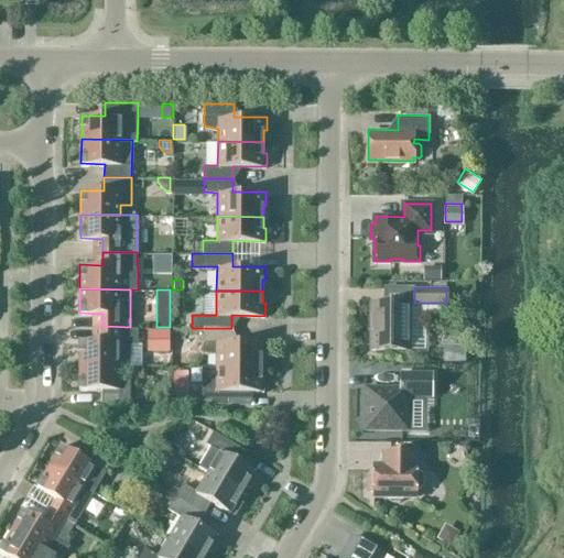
[(410,348),(410,302),(370,302),(370,348),(410,348)]
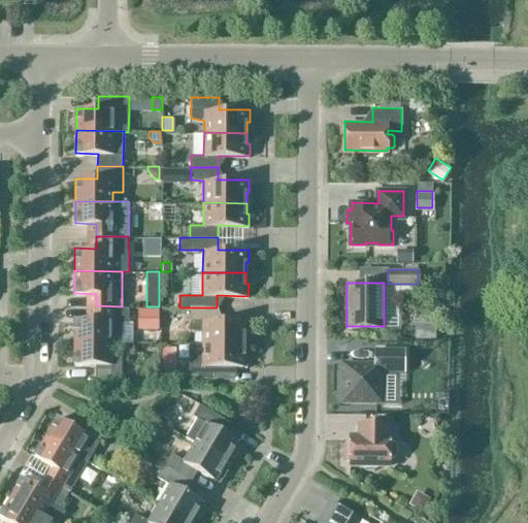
[(96,319),(74,319),(74,340),(111,341),(122,341),(133,341),(133,322),(129,322),(129,306),(122,306),(96,305),(96,319)]
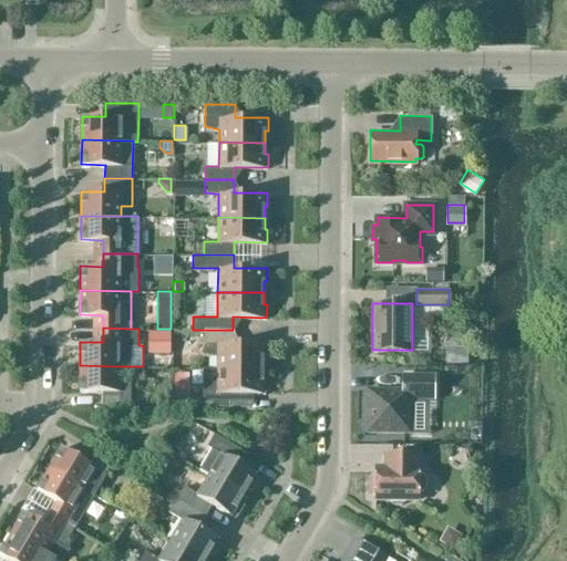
[(148,330),(148,345),(171,345),(171,331),(148,330)]
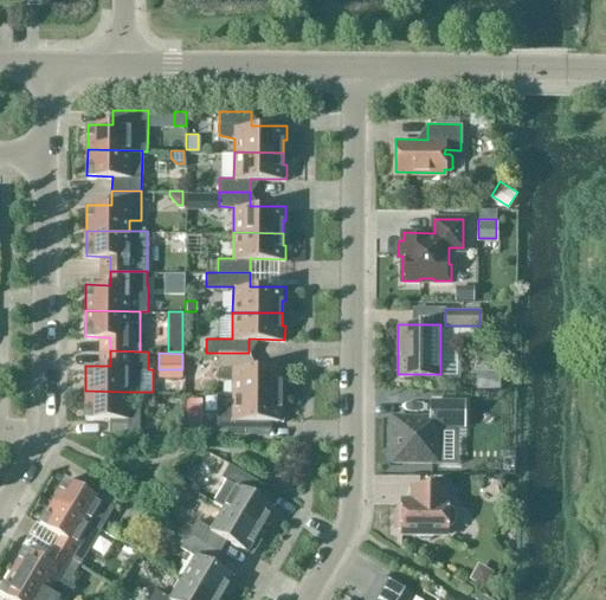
[(249,367),(249,353),(218,353),(218,379),(232,380),(232,392),(232,393),(282,393),(282,381),(284,381),(284,367),(249,367)]
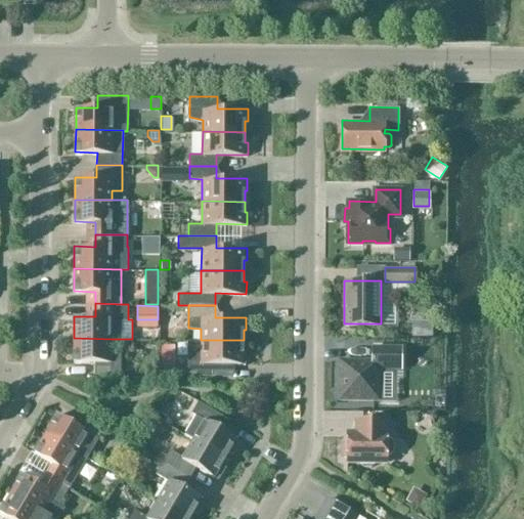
[(161,328),(161,336),(169,336),(169,328),(161,328)]
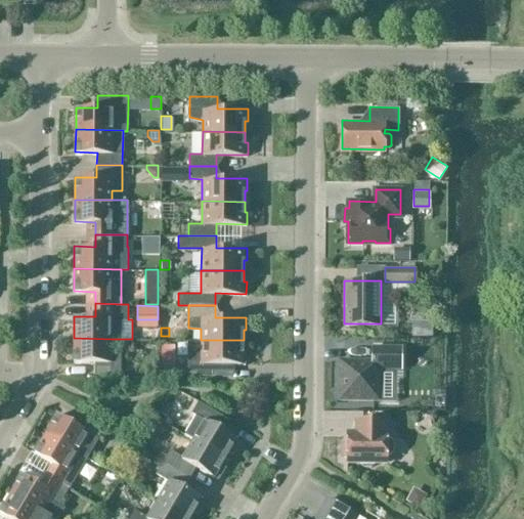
[(111,350),(111,339),(74,338),(74,360),(95,361),(95,374),(121,374),(122,350),(111,350)]
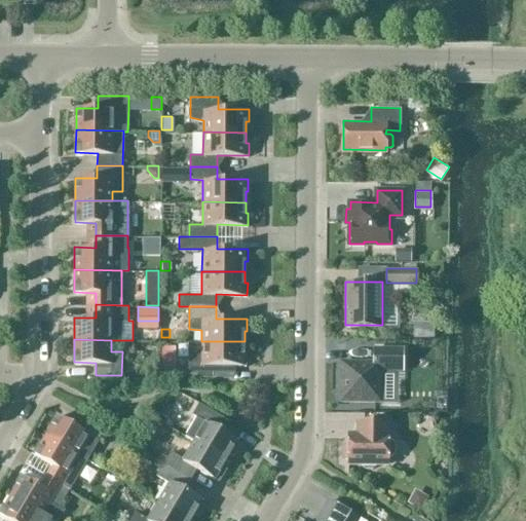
[(243,352),(245,341),(201,341),(201,340),(188,340),(188,356),(188,376),(215,376),(216,364),(247,365),(247,352),(243,352)]
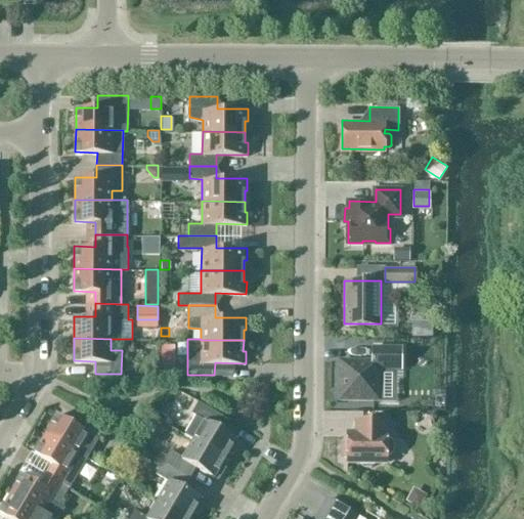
[(401,368),(401,345),(373,345),(373,358),(340,358),(340,397),(375,398),(375,382),(379,382),(379,368),(401,368)]
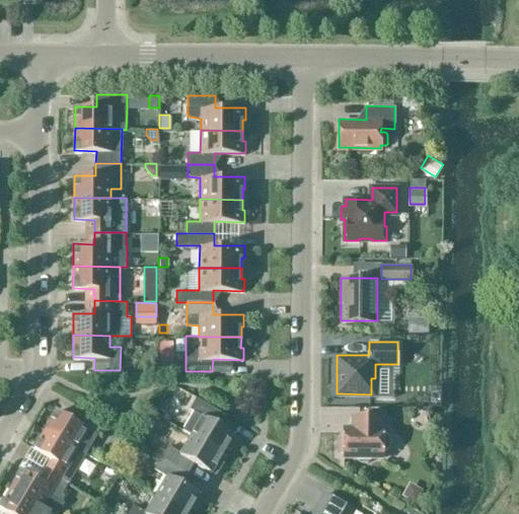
[(173,356),(159,356),(159,364),(173,365),(173,356)]
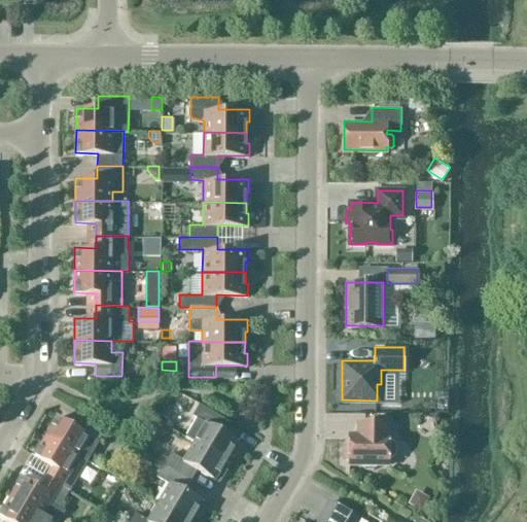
[(195,441),(226,459),(231,452),(235,455),(242,443),(238,441),(238,440),(217,427),(224,416),(200,402),(192,413),(197,415),(185,435),(195,441)]
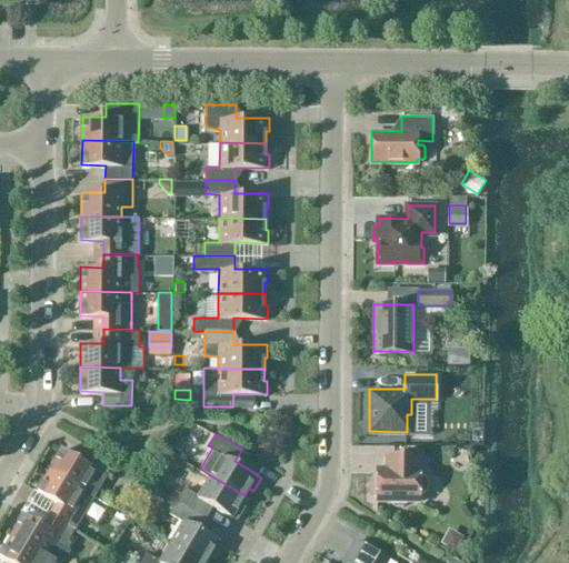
[(175,441),(172,445),(179,450),(185,441),(177,436),(175,441)]
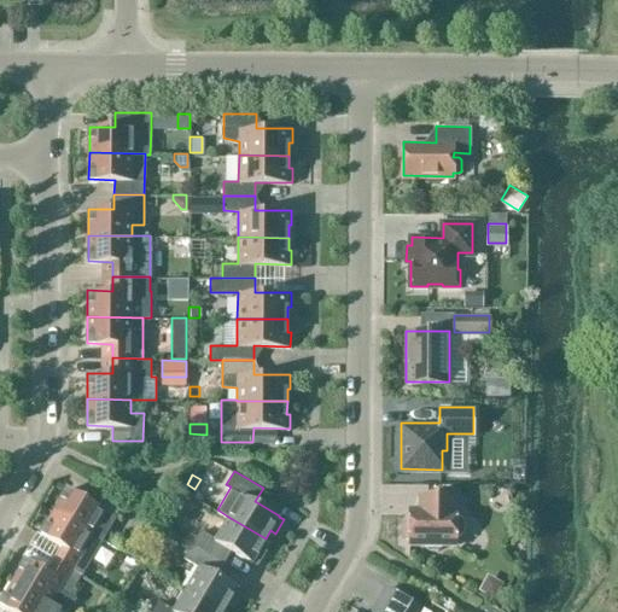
[(123,502),(97,488),(89,500),(68,487),(54,510),(92,532),(103,538),(109,526),(123,502)]
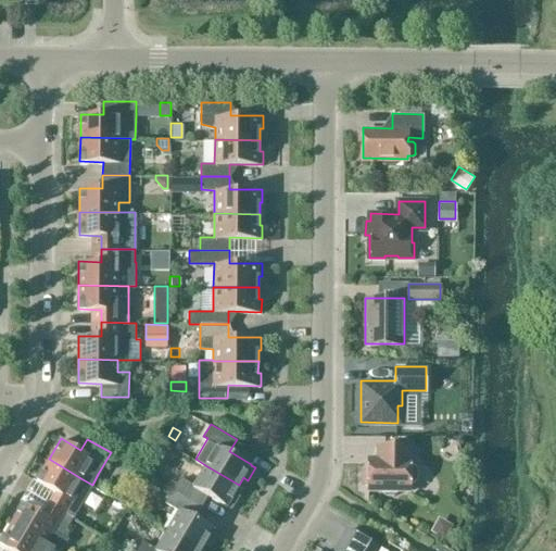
[(362,468),(362,485),(368,485),(368,487),(382,487),(382,490),(384,493),(394,493),(396,490),(396,488),(411,488),(411,484),(414,484),(417,480),(417,468),(414,466),(411,466),(411,459),(409,459),(409,445),(378,445),(378,459),(368,459),(368,468),(362,468)]
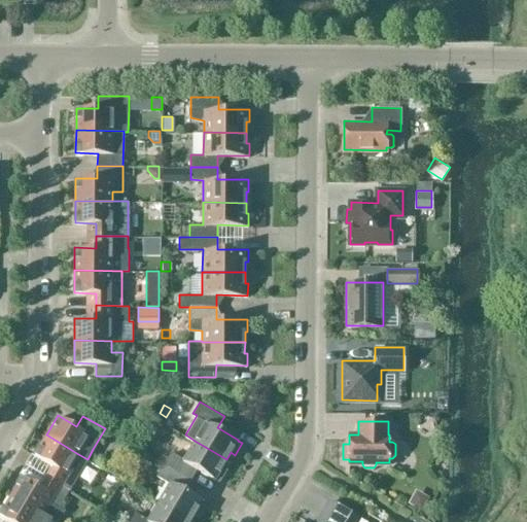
[(72,463),(78,454),(46,435),(35,454),(54,465),(47,476),(69,489),(81,468),(72,463)]
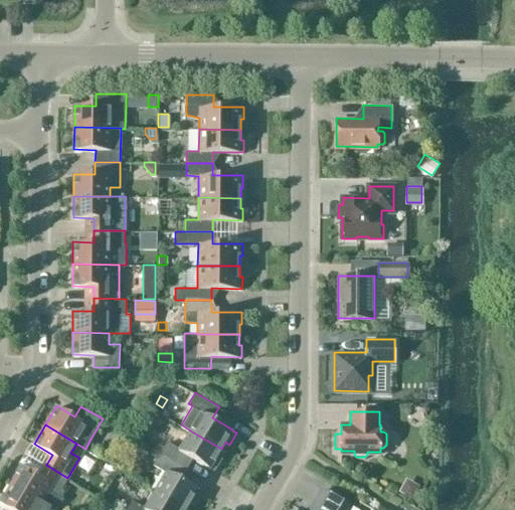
[(217,455),(221,449),(190,431),(179,449),(167,441),(164,446),(160,452),(184,467),(190,456),(210,468),(210,467),(214,469),(221,458),(217,455)]
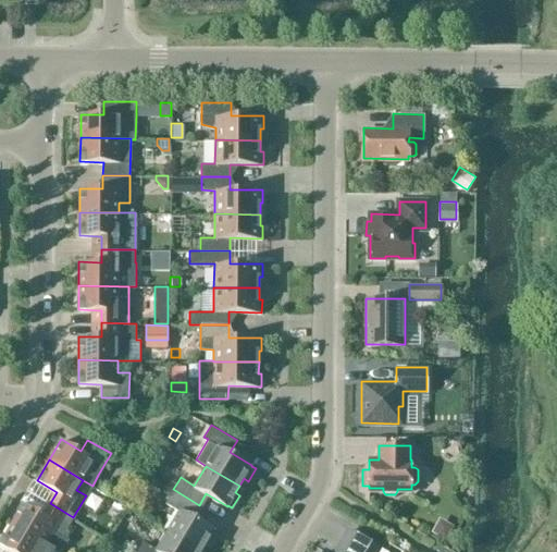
[(166,486),(173,489),(177,482),(171,479),(166,486)]
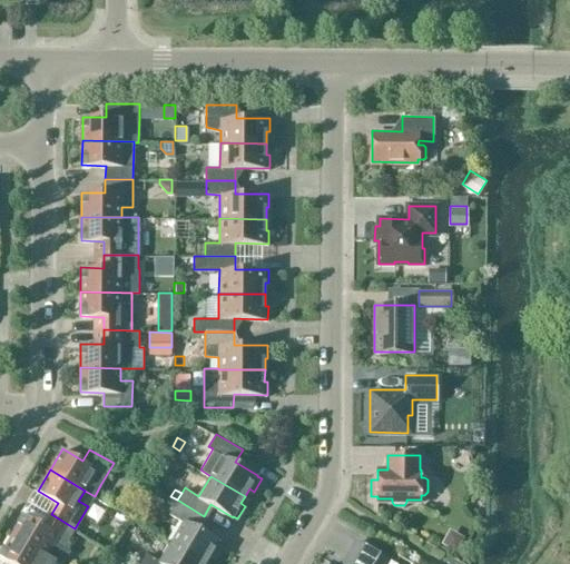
[(197,527),(204,516),(177,500),(170,513),(184,521),(173,541),(207,562),(210,554),(216,557),(223,544),(218,542),(219,541),(197,527)]
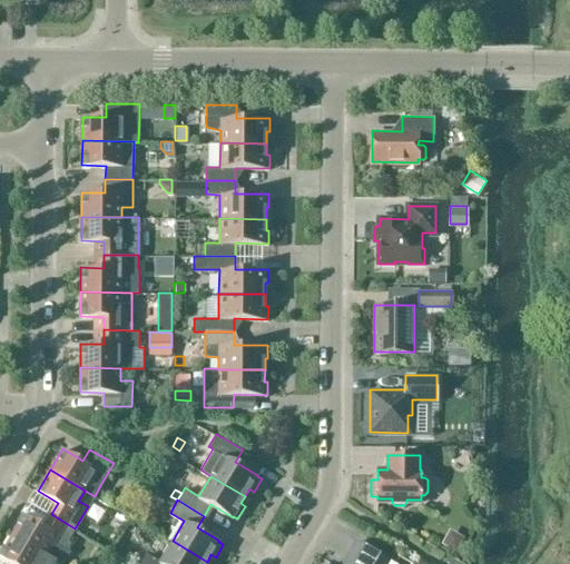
[(75,528),(51,514),(45,525),(23,514),(11,535),(55,560),(61,563),(71,550),(65,546),(75,528)]
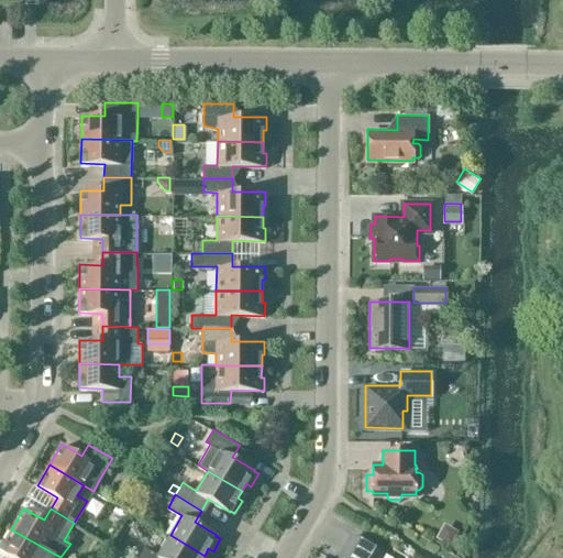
[(443,522),(435,535),(452,544),(459,531),(443,522)]
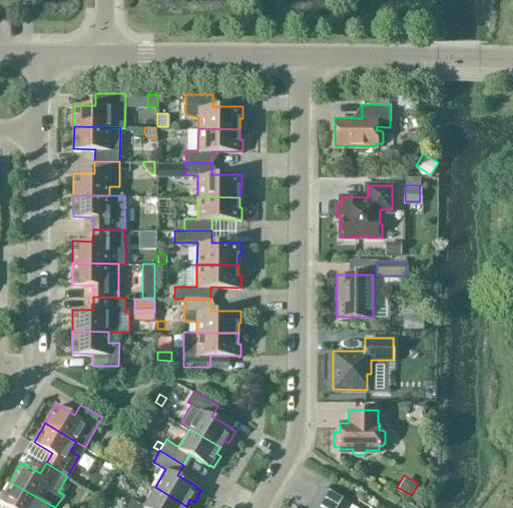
[(10,482),(0,499),(0,501),(11,507),(55,507),(49,504),(10,482)]
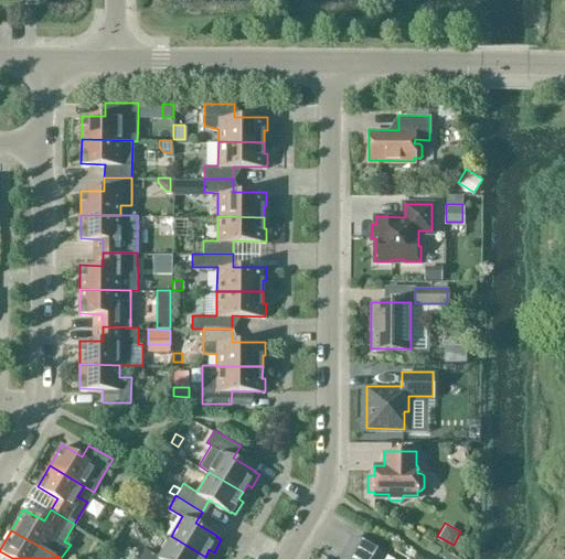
[(203,558),(205,557),(171,536),(159,556),(146,548),(138,558),(203,558)]
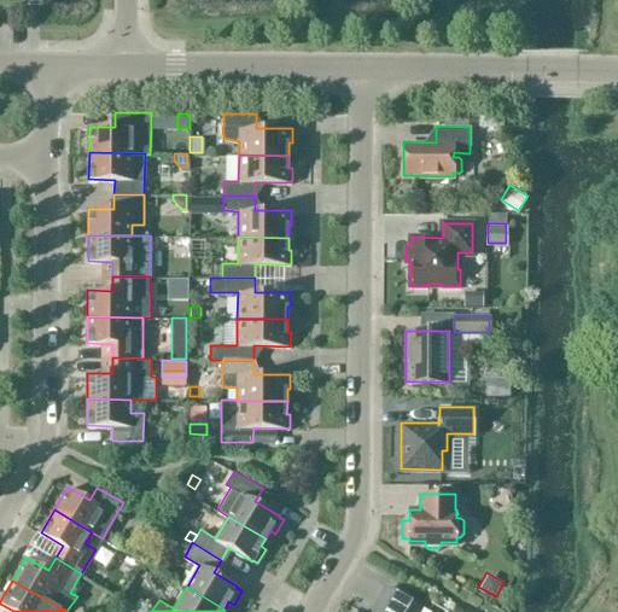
[(427,611),(385,587),(371,611),(367,611),(362,608),(359,611),(427,611)]
